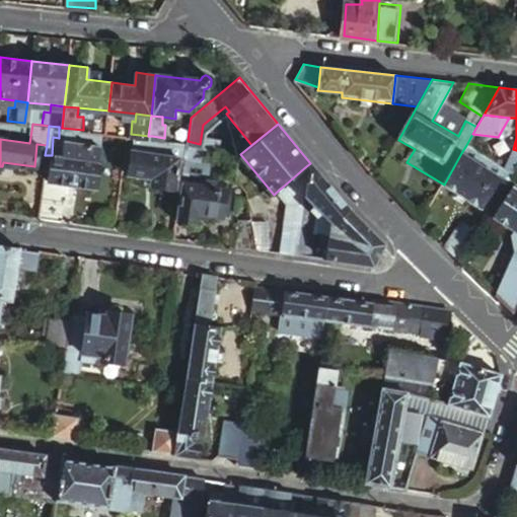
[(83,130),(62,128),(59,127),(59,138),(53,137),(52,155),(49,155),(46,180),(42,180),(37,217),(59,220),(63,182),(91,186),(96,145),(85,144),(87,130),(83,130)]
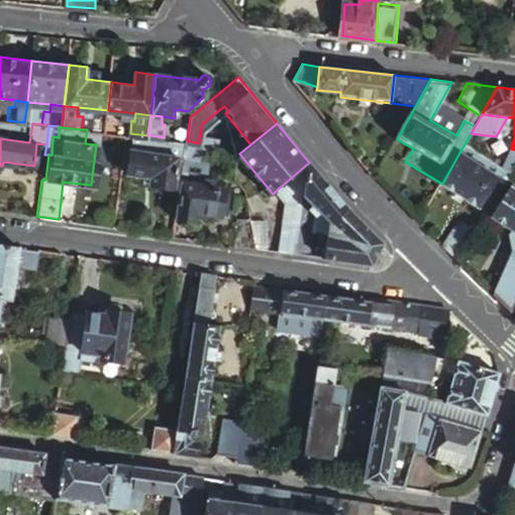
[(130,133),(122,133),(120,144),(129,144),(125,175),(148,177),(147,183),(172,186),(175,160),(180,161),(182,139),(164,137),(151,135),(147,135),(130,133)]
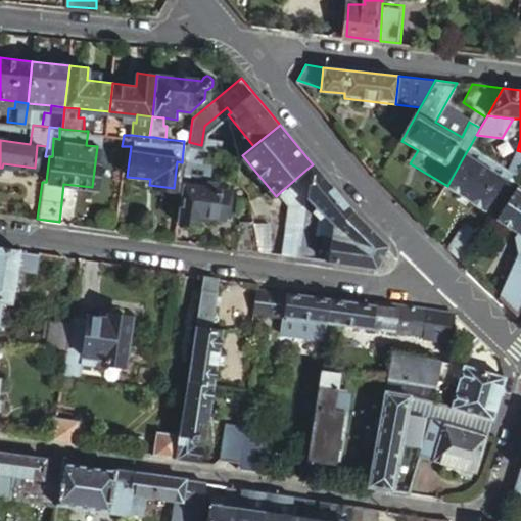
[(520,151),(517,150),(510,172),(516,176),(520,162),(520,151)]
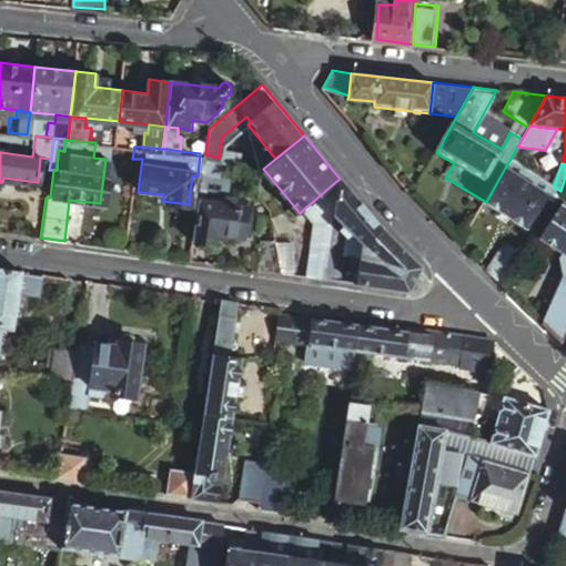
[(543,189),(505,168),(486,202),(529,226),(551,190),(545,187),(543,189)]
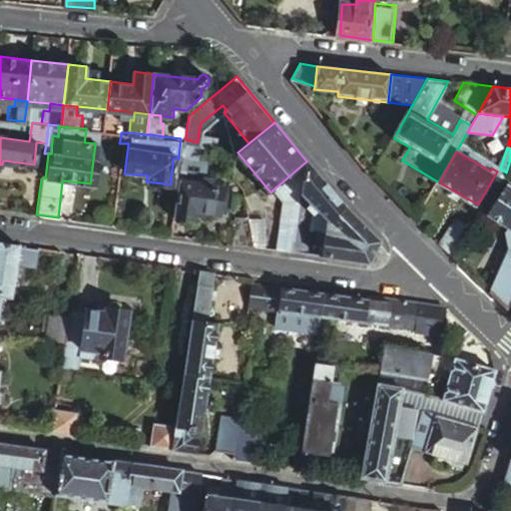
[(307,161),(303,164),(299,193),(324,223),(344,205),(329,187),(307,161)]
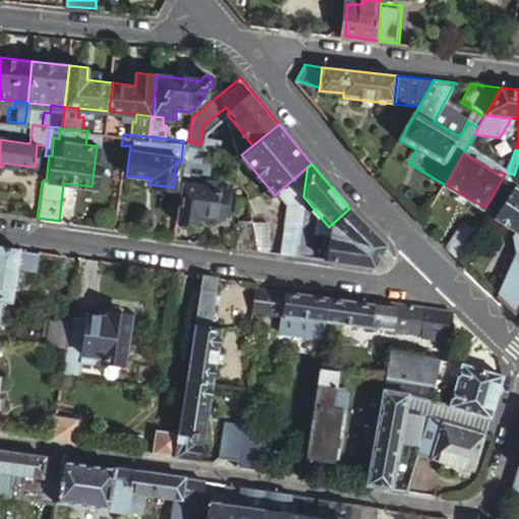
[(307,167),(277,193),(288,207),(281,253),(295,255),(303,196),(307,167)]
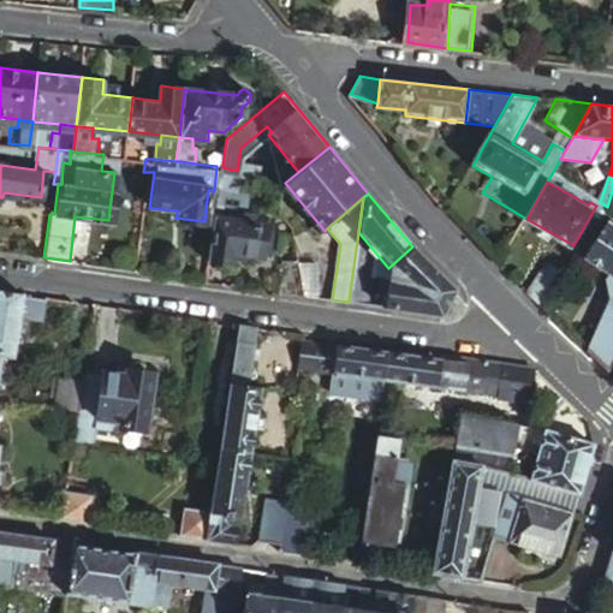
[(240,216),(212,213),(206,261),(230,263),(231,254),(239,256),(240,250),(260,253),(265,219),(249,218),(251,209),(240,209),(240,216)]
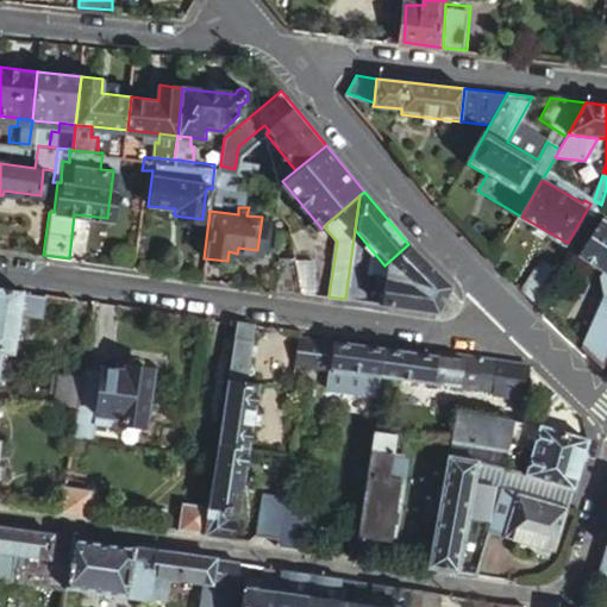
[(606,217),(605,216),(580,256),(605,275),(601,281),(606,293),(606,298),(584,349),(604,368),(605,365),(606,362),(606,217)]
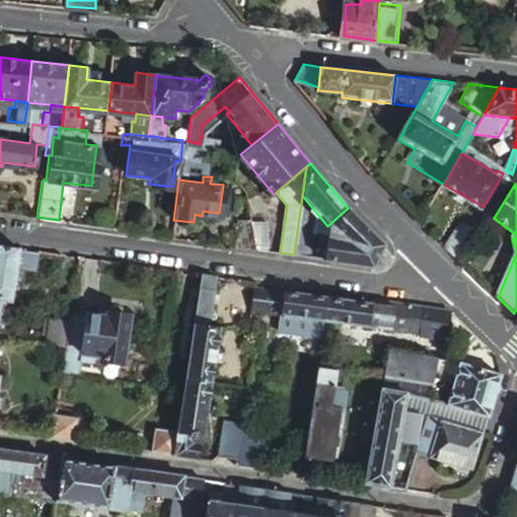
[(327,226),(302,196),(294,254),(309,256),(312,233),(327,236),(324,259),(371,266),(386,246),(348,208),(327,226)]
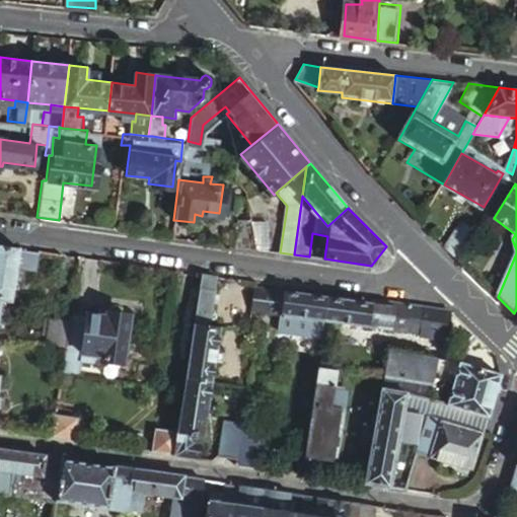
[(247,217),(235,216),(231,245),(248,248),(247,217)]
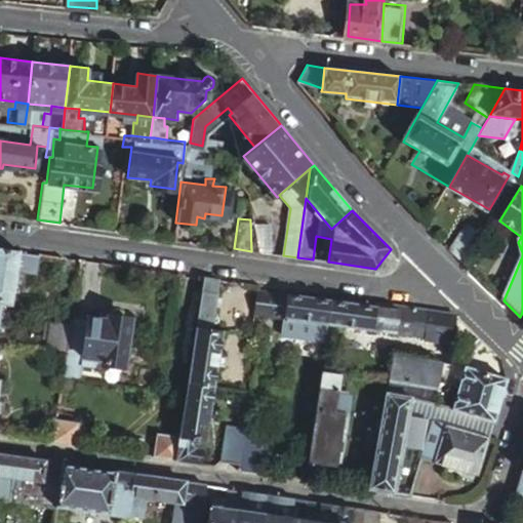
[(268,222),(250,219),(251,251),(264,253),(268,222)]
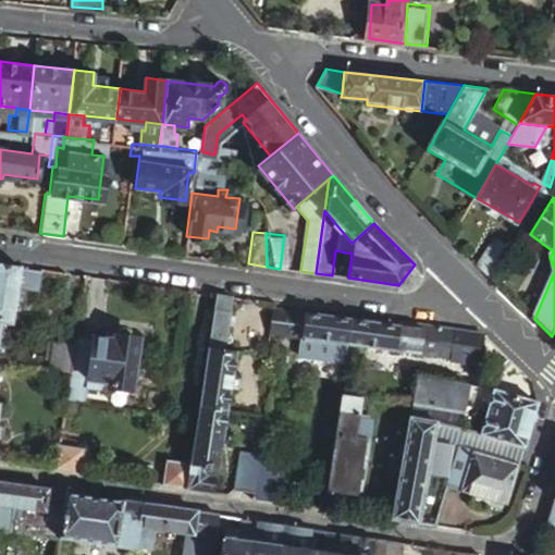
[(21,264),(0,261),(0,342),(4,320),(12,321),(21,264)]
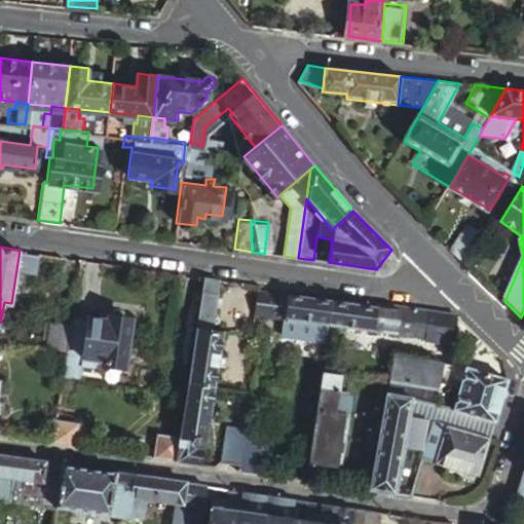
[(222,281),(204,277),(188,380),(216,384),(224,332),(214,330),(222,281)]
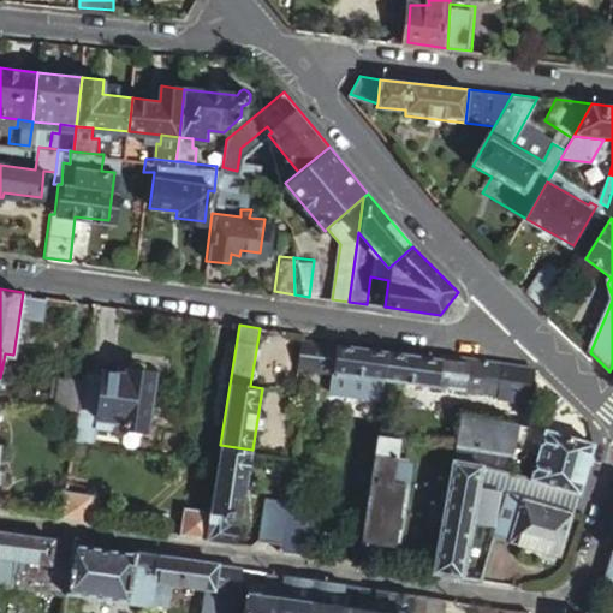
[(390,351),(303,338),(298,365),(329,370),(365,376),(386,379),(390,351)]
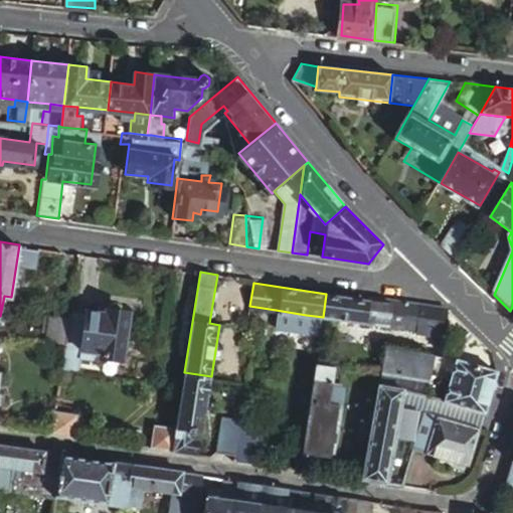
[(368,300),(326,294),(323,317),(393,325),(414,328),(416,318),(432,321),(434,304),(369,295),(368,300)]
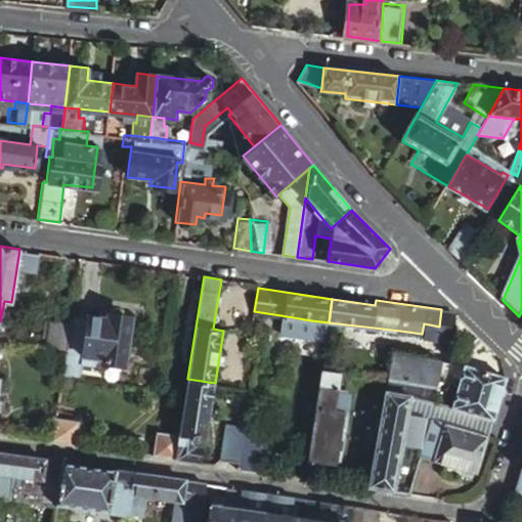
[(450,311),(441,309),(439,327),(424,323),(422,334),(447,338),(450,311)]
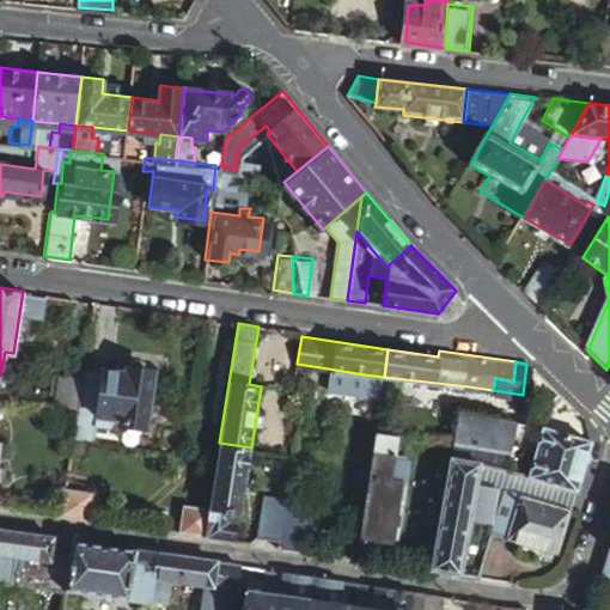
[(83,367),(81,378),(75,410),(71,437),(91,440),(95,415),(115,419),(114,422),(141,426),(150,368),(123,364),(122,370),(102,366),(101,371),(83,367)]
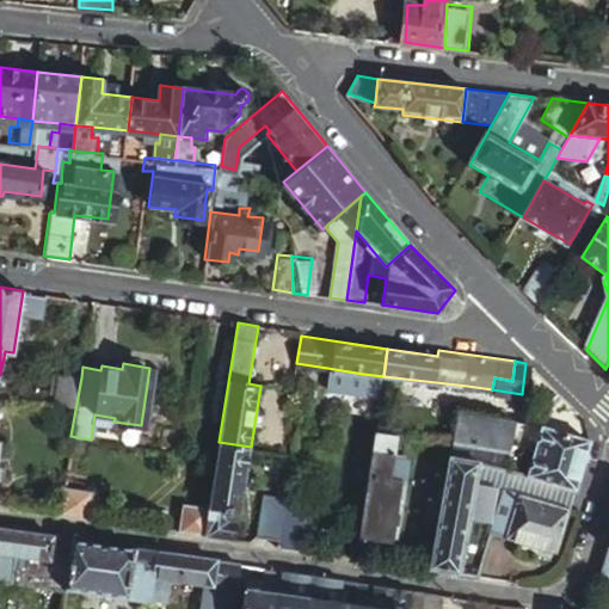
[(363,374),(327,368),(325,387),(360,393),(363,374)]
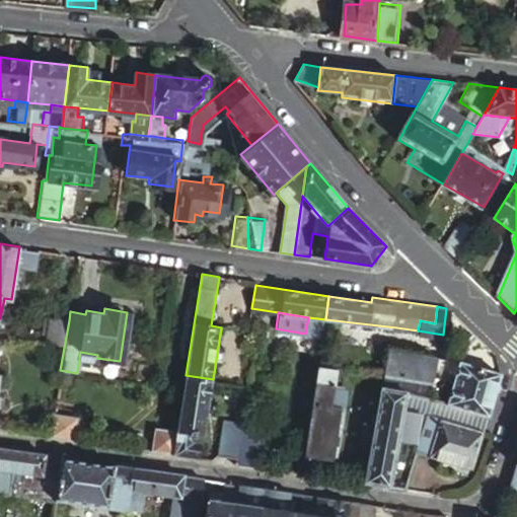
[(64,348),(69,320),(53,317),(48,345),(64,348)]
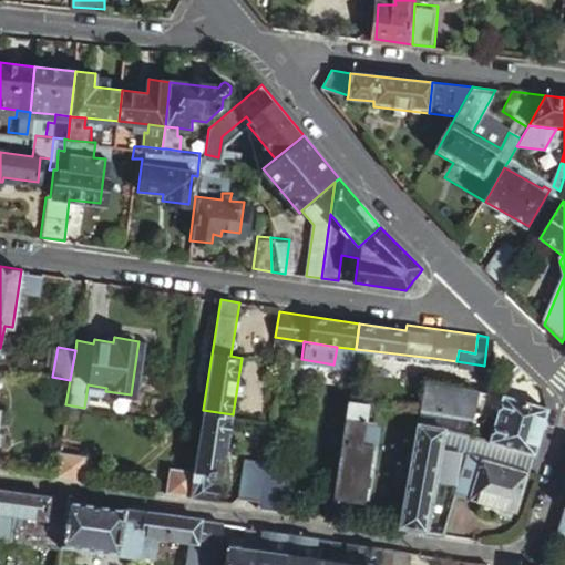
[(356,349),(337,347),(334,365),(352,367),(356,349)]
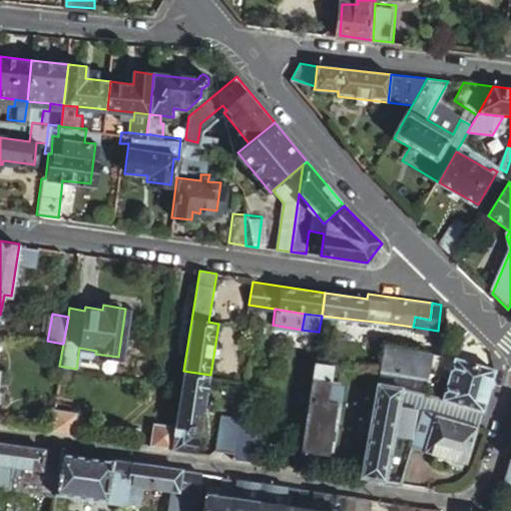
[(486,411),(498,368),(454,356),(382,345),(376,383),(403,389),(425,394),(431,376),(450,380),(445,399),(486,411)]
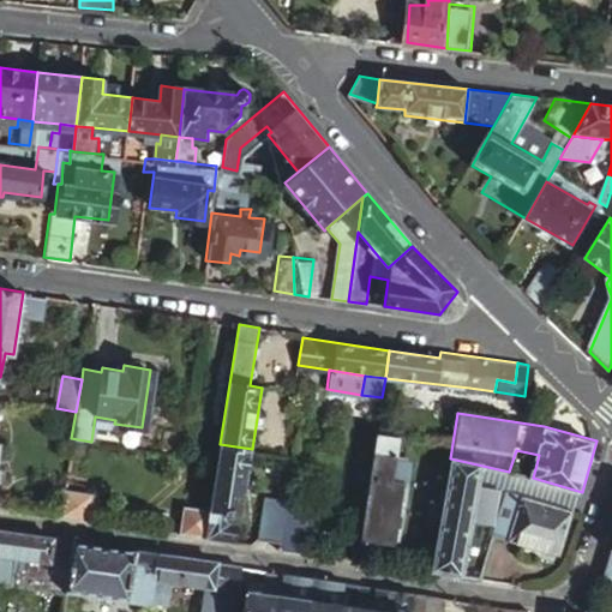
[(185,430),(165,427),(163,443),(184,445),(185,430)]
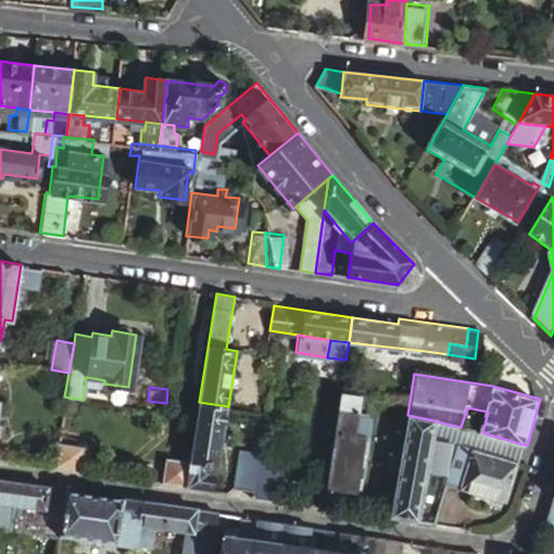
[(360,395),(340,392),(323,505),(334,507),(336,489),(356,492),(365,428),(354,426),(360,395)]
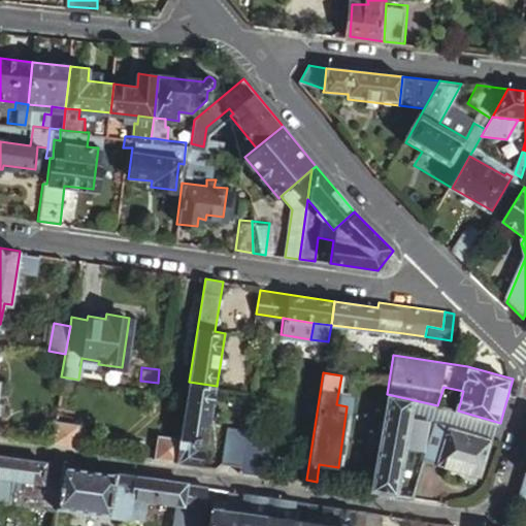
[(189,382),(179,438),(175,461),(183,462),(200,464),(202,448),(207,449),(217,386),(189,382)]
